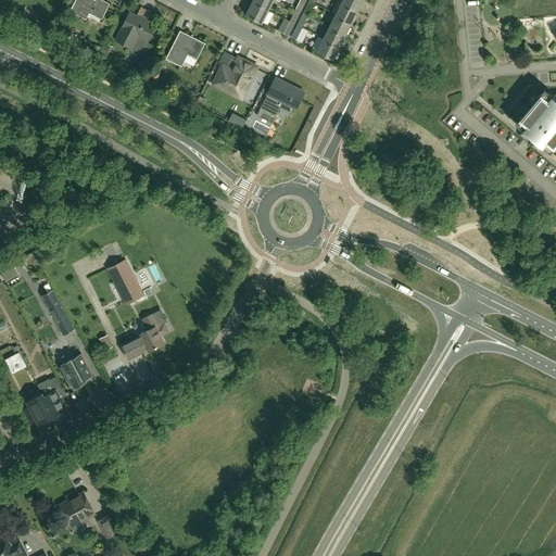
[(88,0),(75,0),(71,11),(86,20),(89,13),(102,20),(110,3),(103,0),(95,0),(93,3),(88,0)]
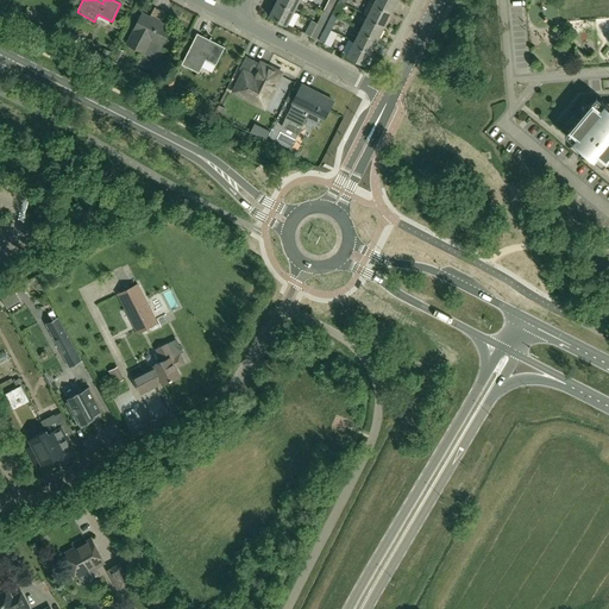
[(294,12),(299,0),(277,0),(276,2),(294,12)]
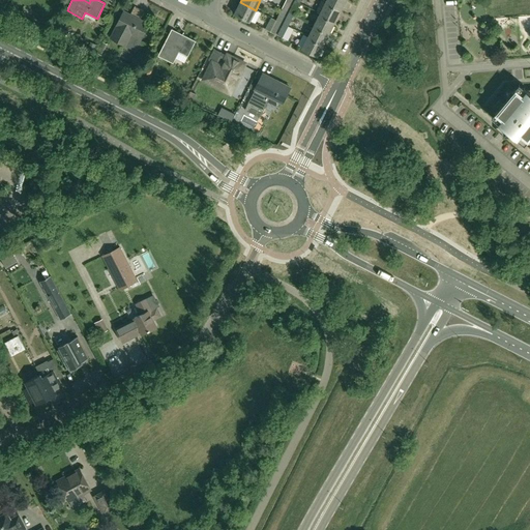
[(292,0),(286,0),(282,9),(287,11),(292,0)]
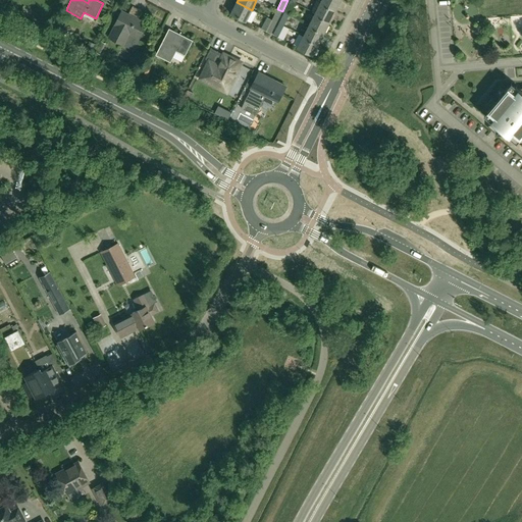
[(335,10),(340,0),(321,0),(320,2),(335,10)]
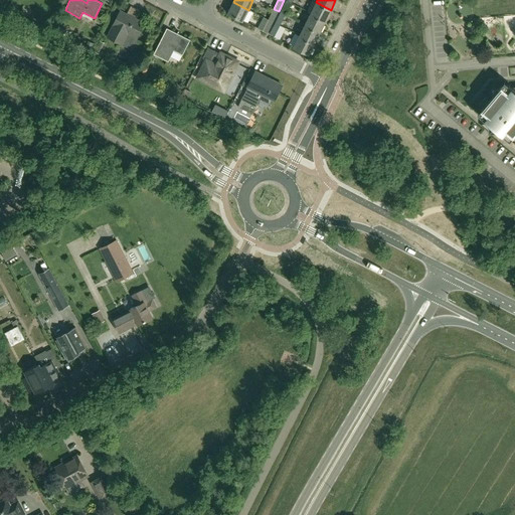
[(287,1),(281,12),(286,14),(291,3),(287,1)]
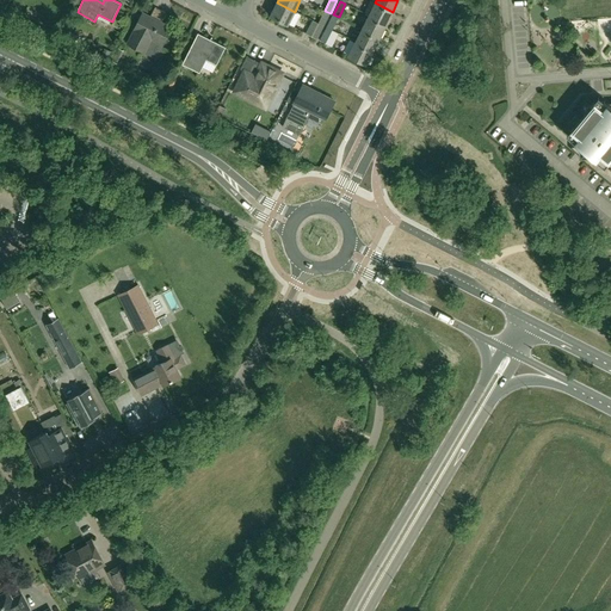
[(288,25),(295,12),(277,2),(270,16),(288,25)]
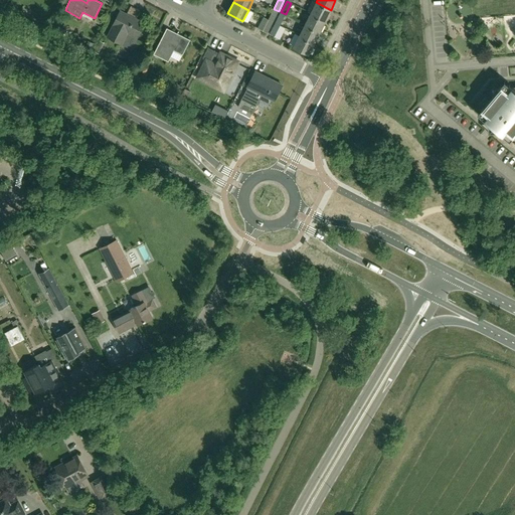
[(325,21),(331,10),(316,2),(310,13),(325,21)]
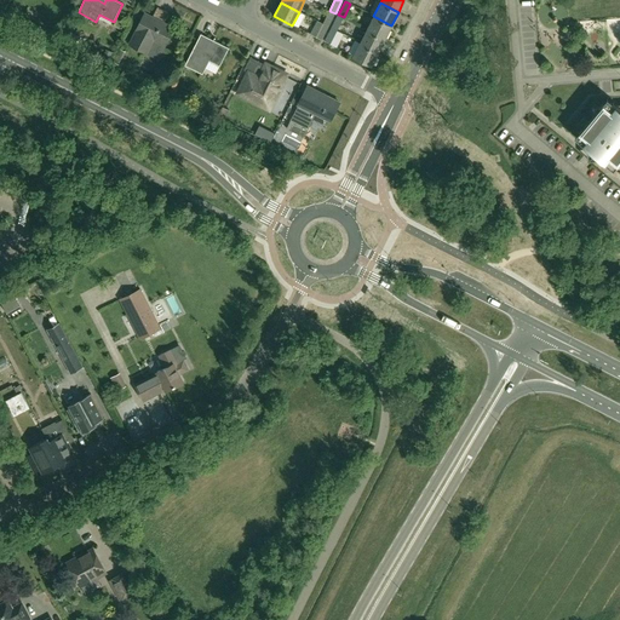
[(142,19),(130,44),(148,53),(159,59),(166,45),(176,28),(164,22),(168,12),(158,7),(153,16),(145,12),(142,19)]
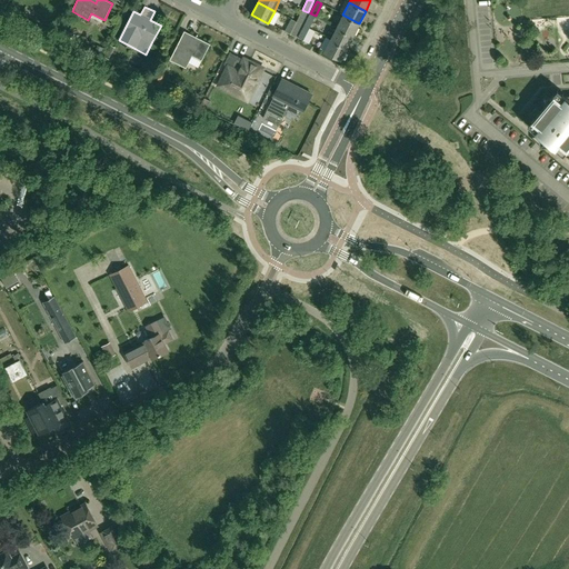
[(291,19),(301,25),(308,12),(302,10),(297,21),(291,19)]
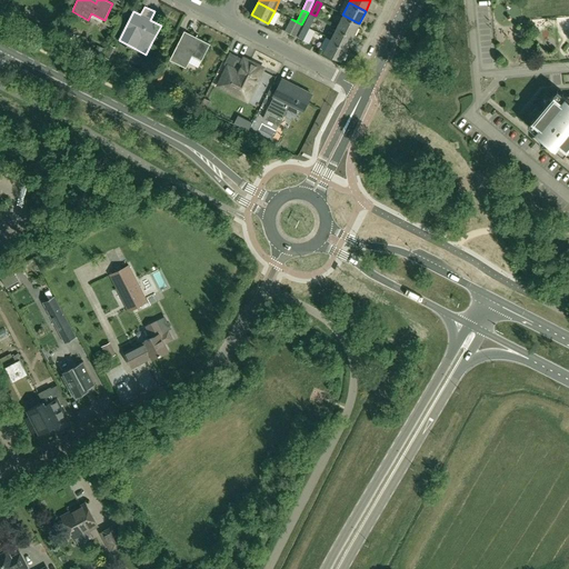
[(310,13),(305,26),(309,28),(316,16),(310,13)]
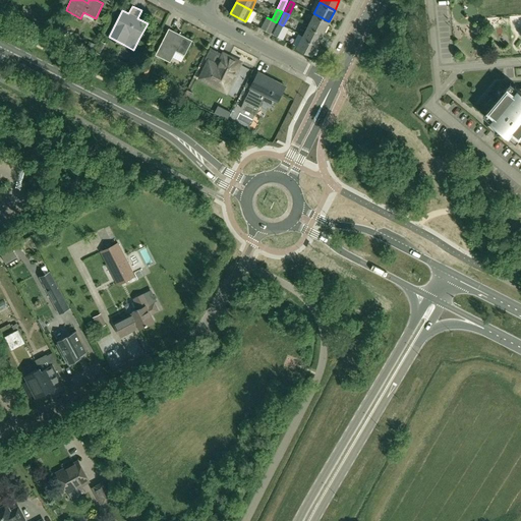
[(324,33),(329,21),(313,13),(308,24),(324,33)]
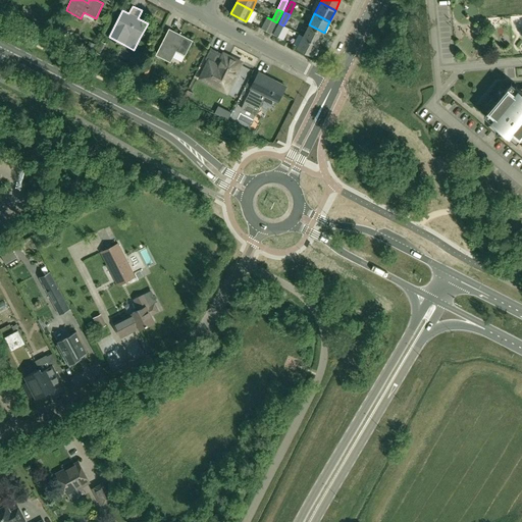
[(270,34),(276,22),(267,17),(262,29),(261,29),(270,34)]
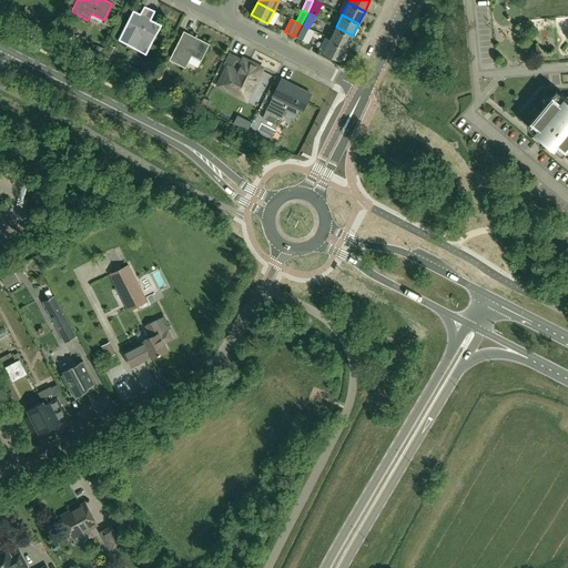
[(302,40),(308,28),(304,26),(297,38),(302,40)]
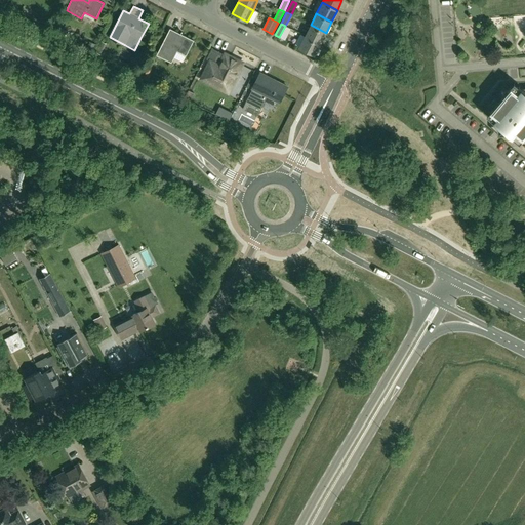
[(320,44),(326,33),(311,25),(305,37),(320,44)]
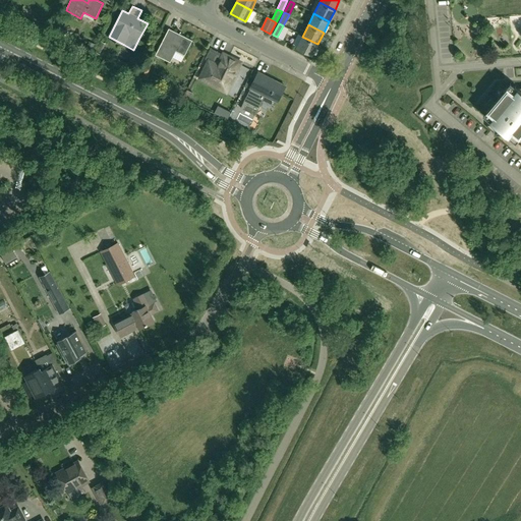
[(156,55),(170,62),(176,51),(185,56),(192,41),(169,29),(156,55)]
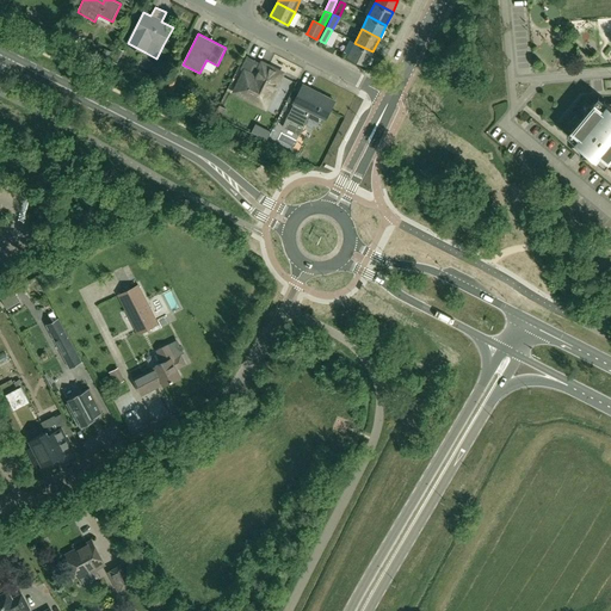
[(365,65),(372,51),(355,43),(349,56),(365,65)]
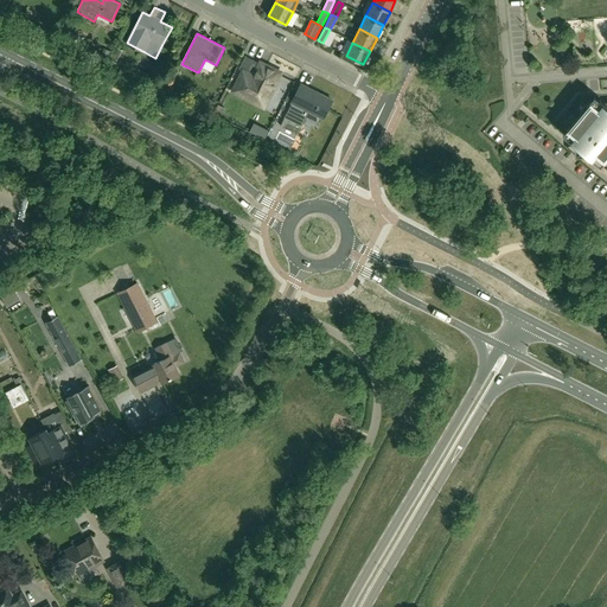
[(241,70),(231,90),(232,91),(263,107),(272,91),(274,91),(275,91),(276,90),(278,89),(278,87),(276,85),(275,84),(276,83),(281,74),(267,66),(264,70),(259,68),(260,64),(246,57),(246,56),(240,69),(241,70)]
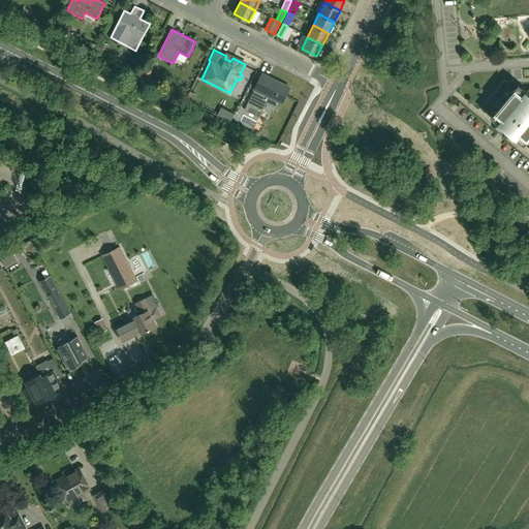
[(244,110),(259,118),(270,97),(281,103),(289,87),(262,73),(244,110)]
